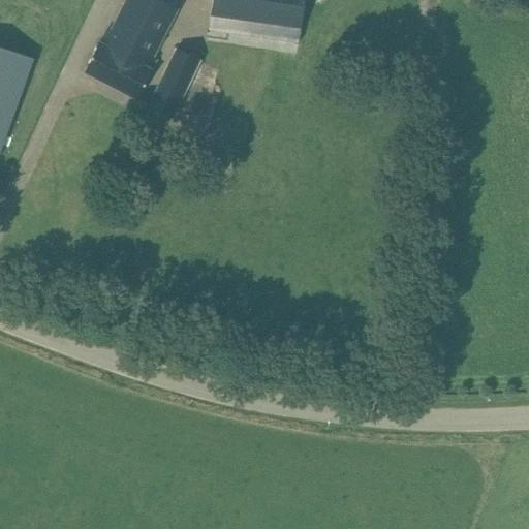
[(128,0),(106,41),(150,64),(180,9),(162,0),(128,0)]
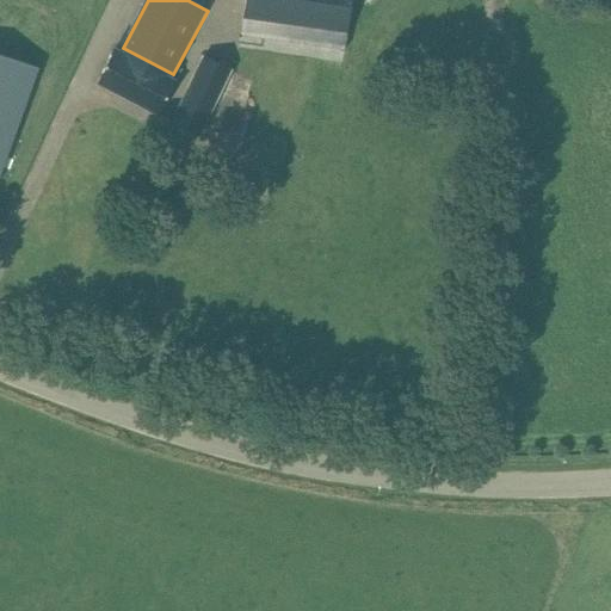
[(247,0),(245,17),(350,32),(353,0),(247,0)]
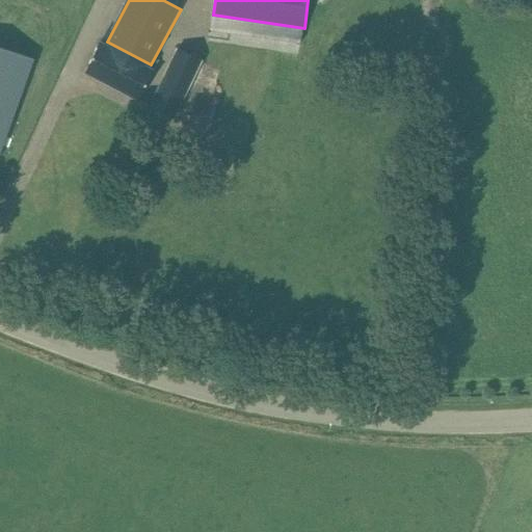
[(151,64),(107,42),(106,44),(102,42),(85,73),(137,100),(156,67),(151,64)]
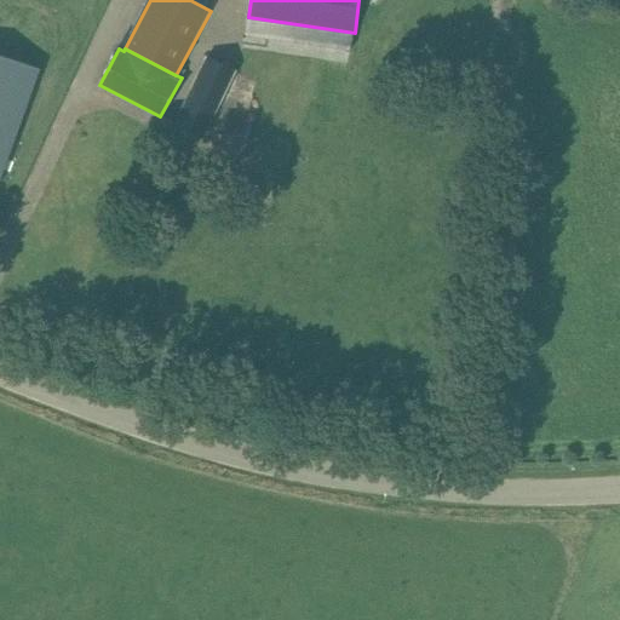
[(0,178),(39,69),(0,55),(0,178)]
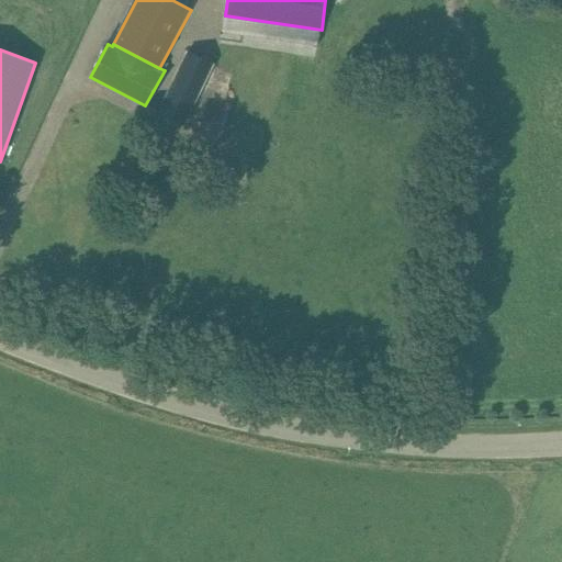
[(214,63),(188,52),(158,112),(183,124),(214,63)]
